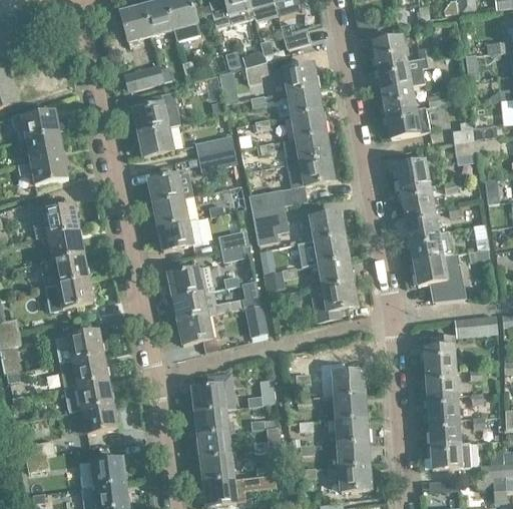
[(151,35),(174,29),(166,0),(143,6),(151,35)]
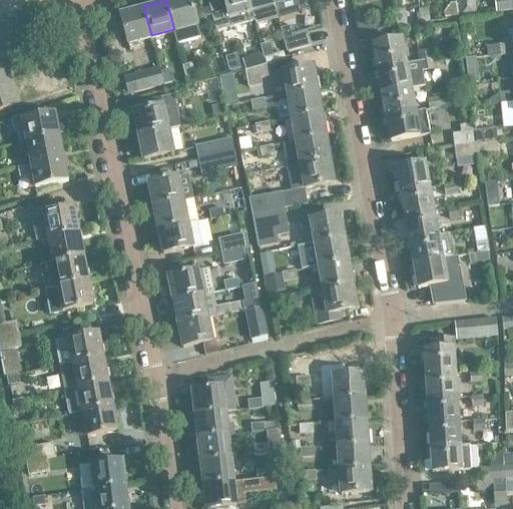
[(166,0),(174,29),(173,29),(176,41),(200,34),(197,23),(190,0),(166,0)]
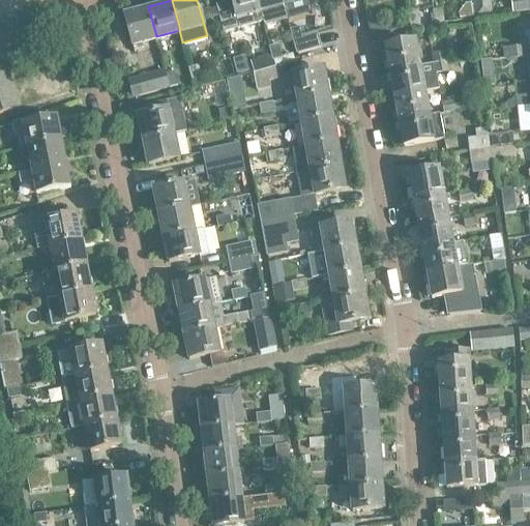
[(263,19),(260,8),(257,0),(219,0),(215,1),(223,29),(263,19)]
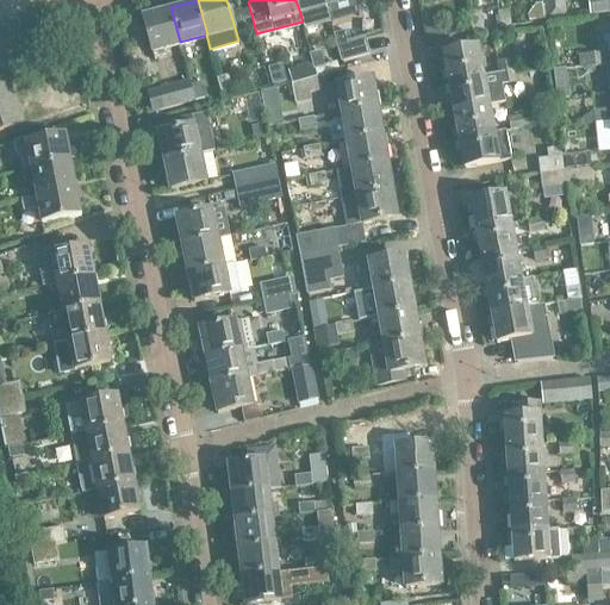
[(328,2),(327,0),(296,0),(299,10),(328,2)]
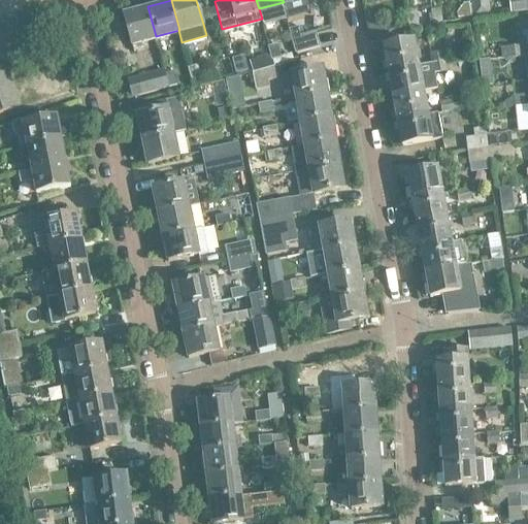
[(491,12),(489,0),(470,0),(473,15),(491,12)]
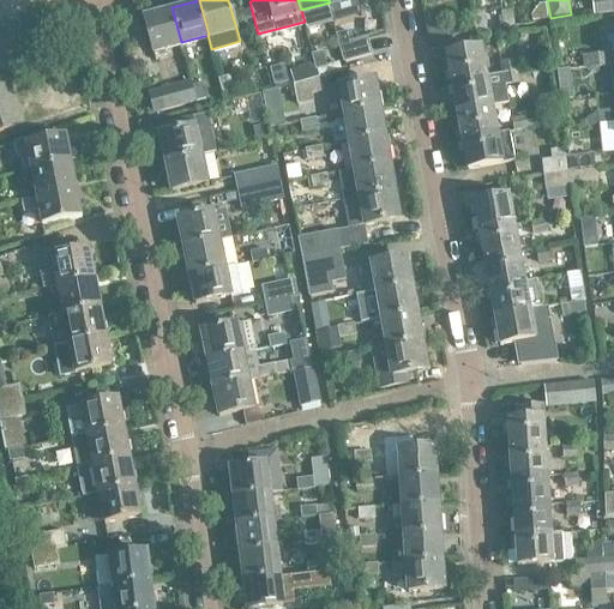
[(593,0),(595,11),(606,10),(613,7),(613,5),(612,0),(593,0)]
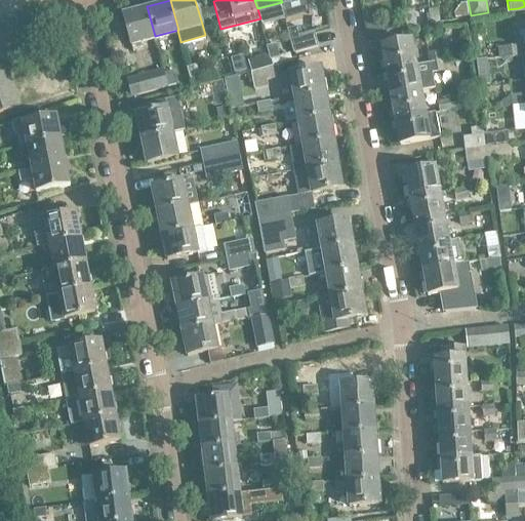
[(155,36),(147,6),(123,12),(130,42),(155,36)]
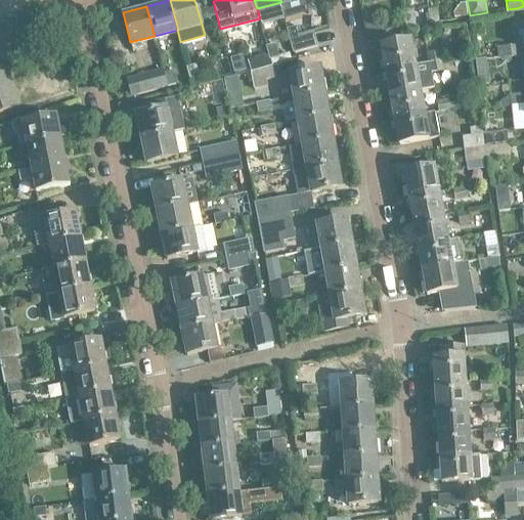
[(439,19),(437,6),(428,8),(430,20),(439,19)]
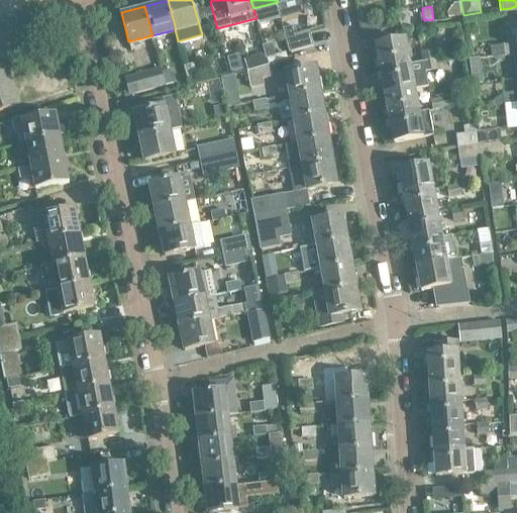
[(410,22),(408,10),(399,11),(401,24),(410,22)]
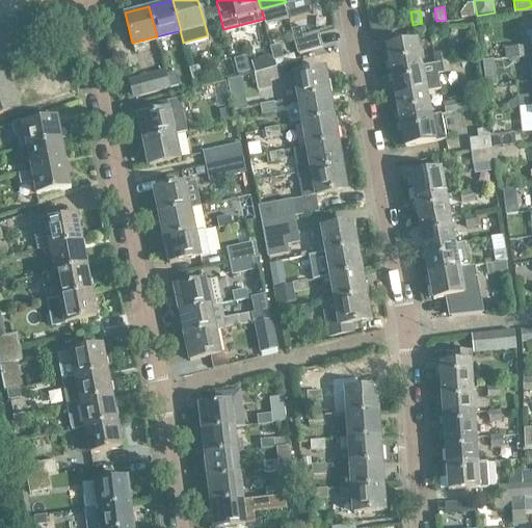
[(30,14),(34,26),(43,23),(38,11),(30,14)]
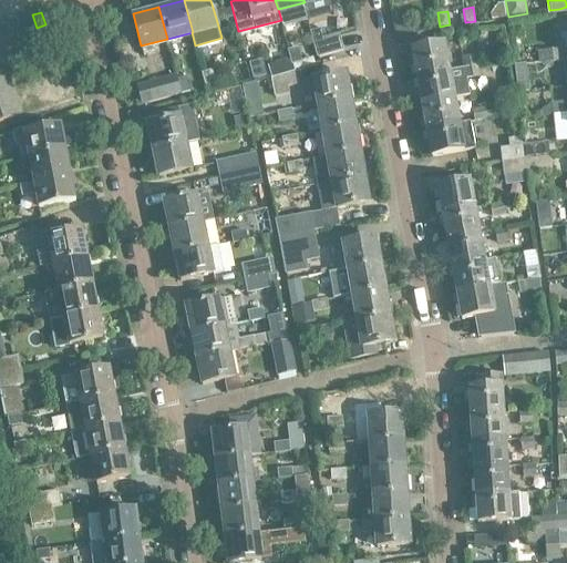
[(422,14),(412,17),(414,30),(423,29),(422,14)]
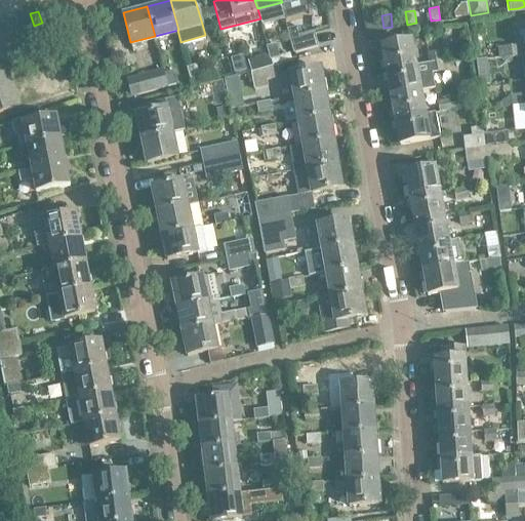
[(0,109),(19,103),(4,59),(32,49),(21,16),(0,24),(0,109)]
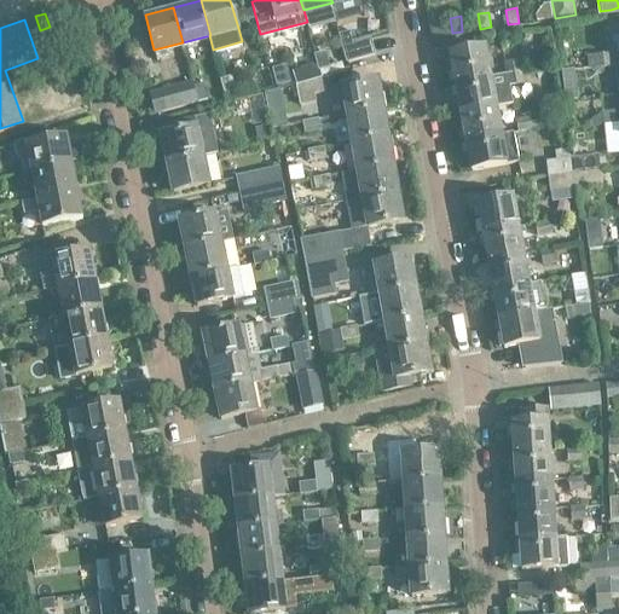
[(339,32),(346,59),(375,51),(370,35),(356,39),(352,28),(339,32)]
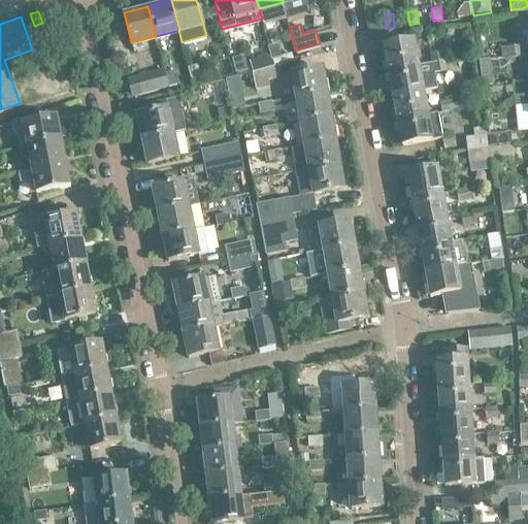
[(383,44),(388,69),(418,63),(414,38),(383,44)]
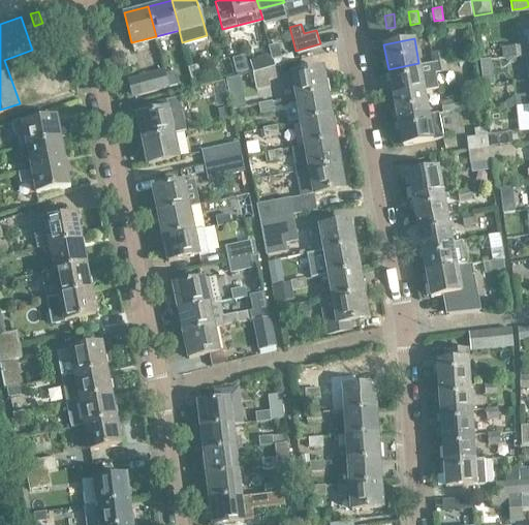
[(279,41),(269,44),(273,58),(274,63),(292,58),(291,51),(281,53),(279,41)]
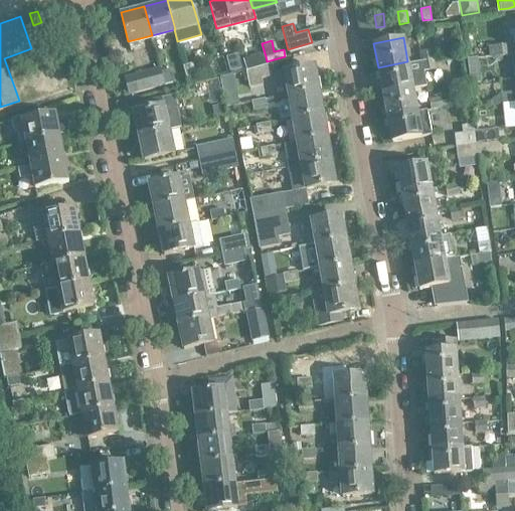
[(509,52),(508,43),(496,44),(497,53),(509,52)]
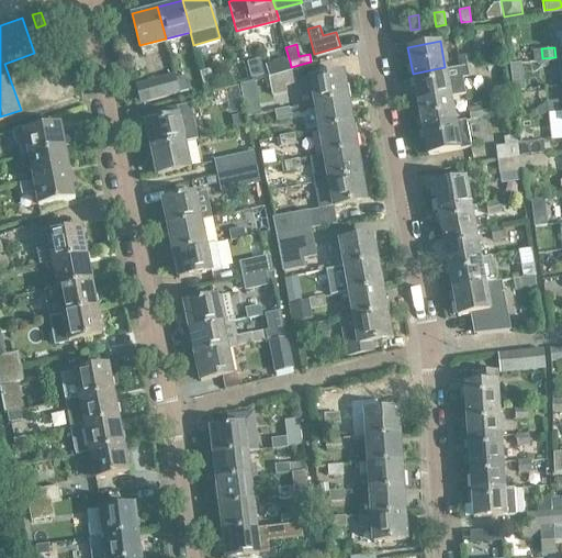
[(471,53),(458,55),(460,65),(472,63),(471,53)]
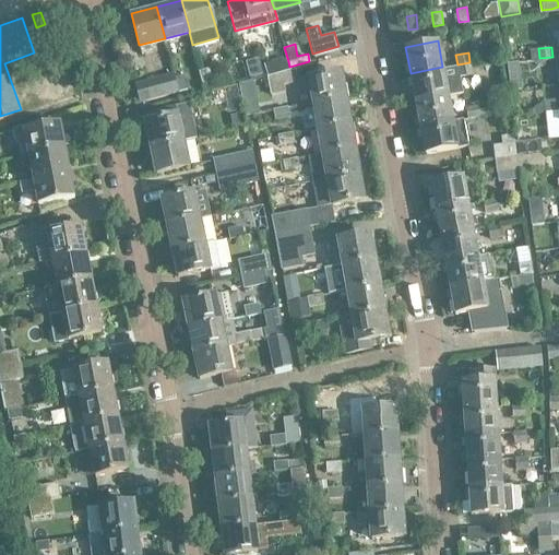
[(257,55),(245,58),(249,72),(261,69),(257,55)]
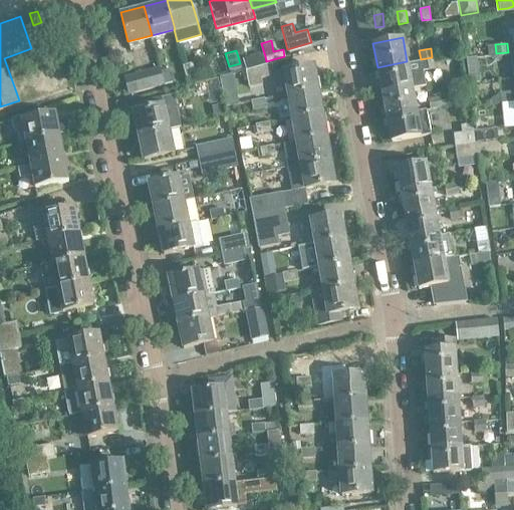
[(478,55),(467,56),(470,80),(481,79),(478,55)]
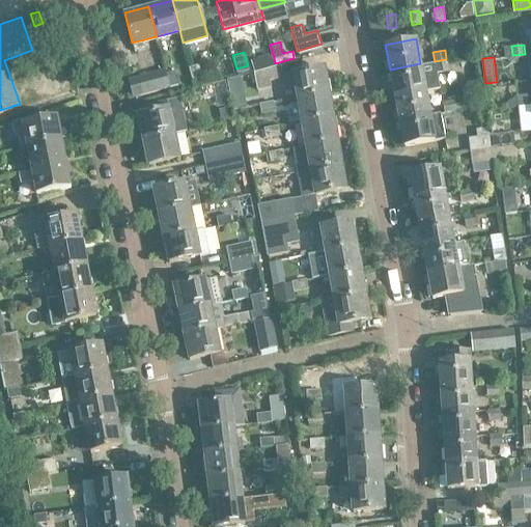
[(446,59),(435,61),(437,71),(448,68),(446,59)]
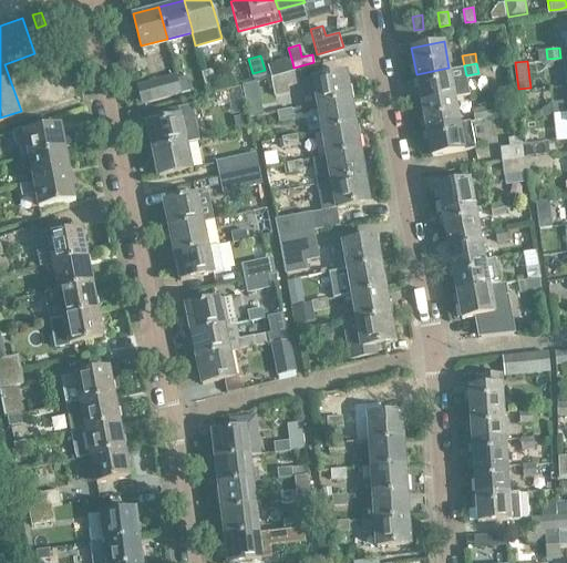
[(449,68),(416,74),(421,101),(454,94),(470,92),(466,78),(466,75),(464,65),(449,68)]
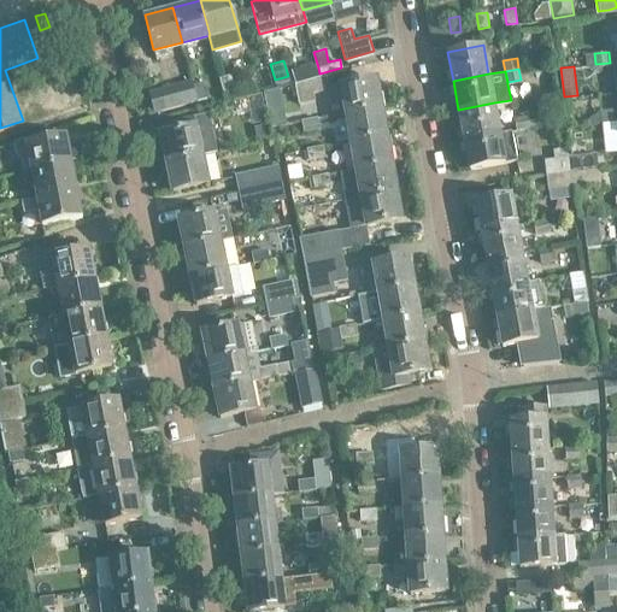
[(219,75),(224,92),(236,88),(231,72),(219,75)]
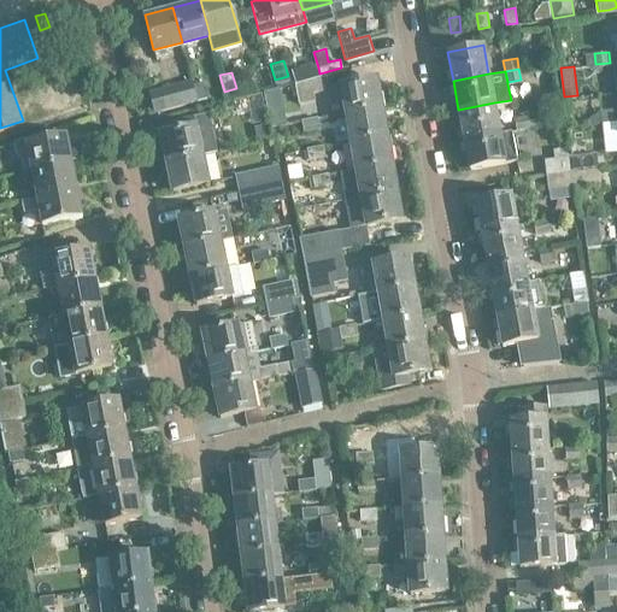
[(313,92),(325,89),(323,75),(295,82),(299,103),(316,100),(313,92)]
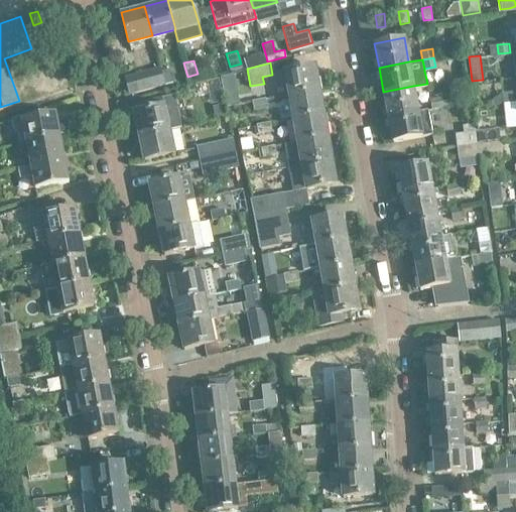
[(284,70),(289,94),(318,88),(314,64),(284,70)]
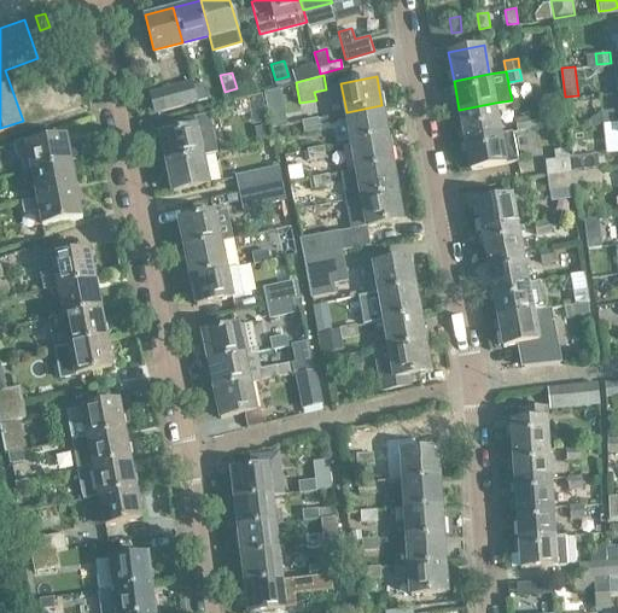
[(196,99),(192,82),(191,79),(150,89),(156,109),(196,99)]
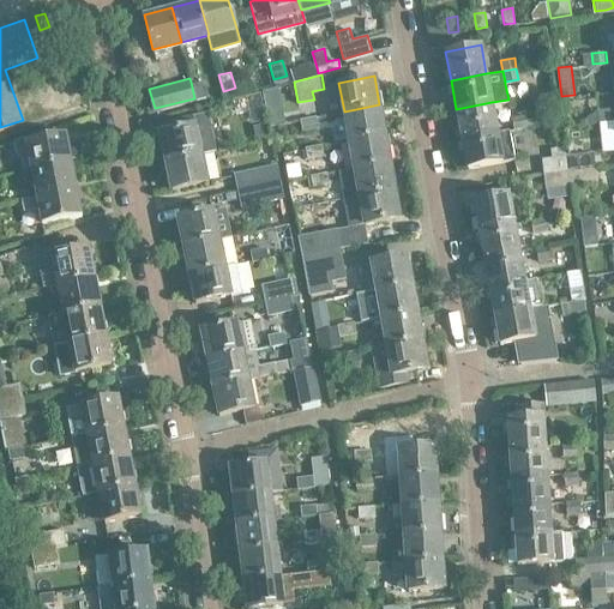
[(191,82),(194,98),(205,95),(202,79),(191,82)]
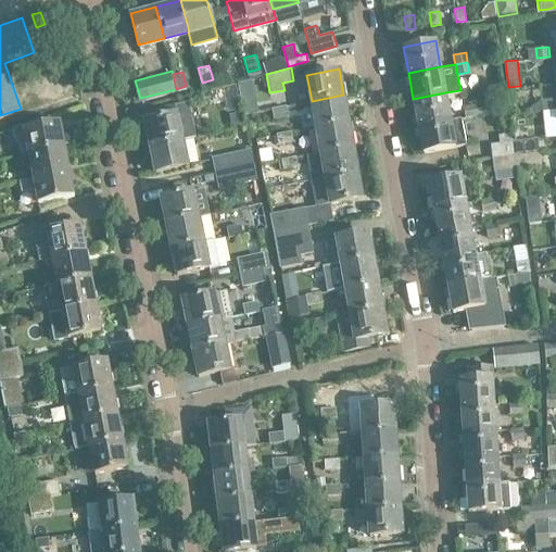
[(413,99),(418,125),(450,118),(445,92),(413,99)]
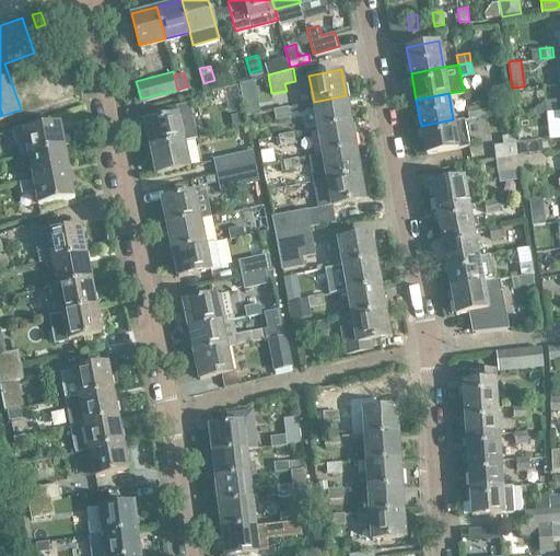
[(346,95),(314,102),(318,127),(350,122),(346,95)]
